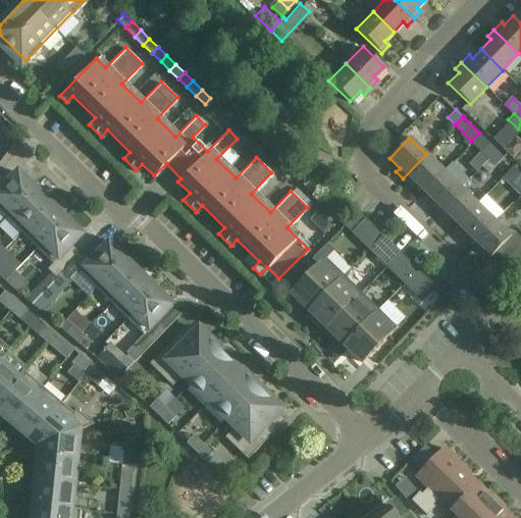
[(474,157),(481,164),(497,149),(489,142),(474,157)]
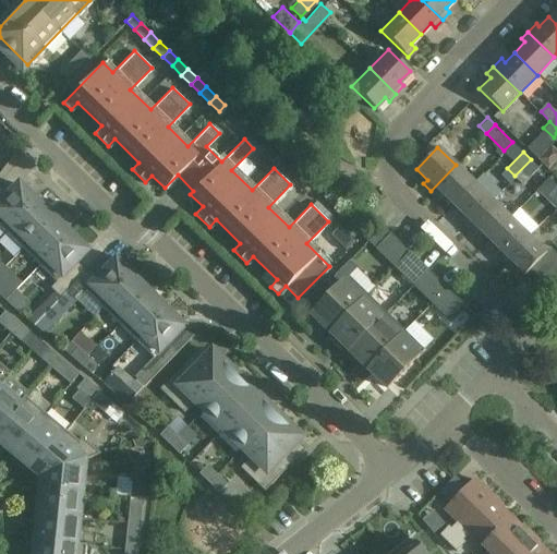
[(536,166),(531,159),(515,176),(521,181),(536,166)]
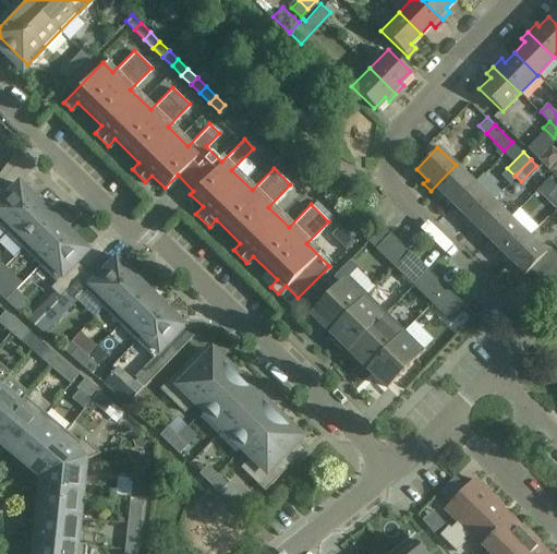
[(472,181),(456,165),(431,191),(438,199),(442,194),(452,204),(483,172),(482,171),(472,181)]
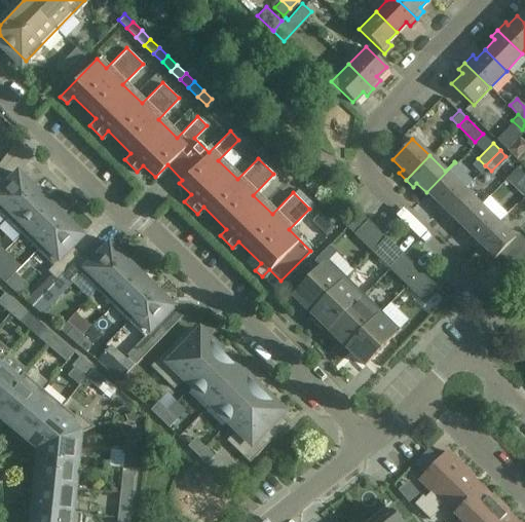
[(455,162),(426,192),(436,201),(433,206),(439,212),(463,188),(462,188),(472,179),(455,162)]
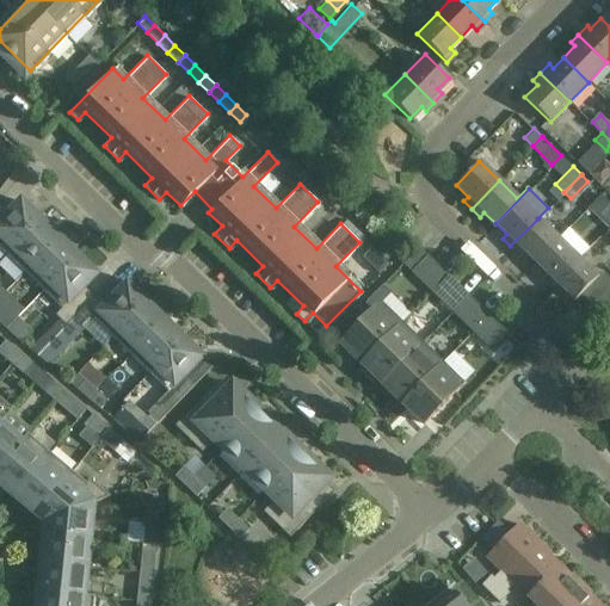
[(0,242),(6,249),(39,215),(20,197),(8,209),(0,201),(0,242)]
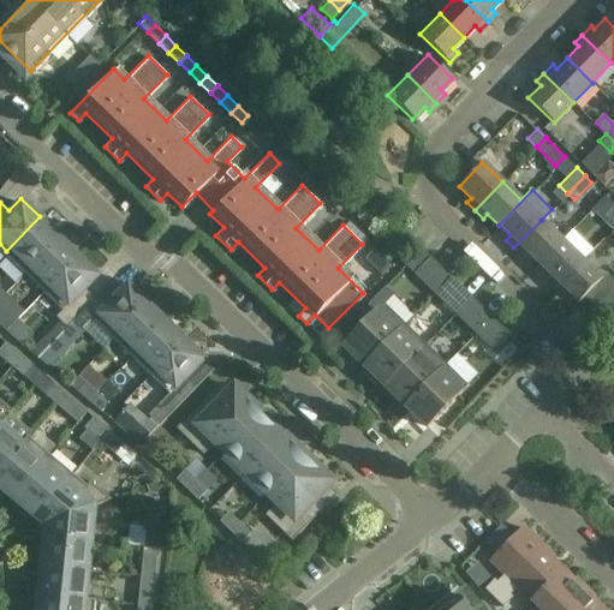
[(613,207),(603,219),(612,227),(613,223),(613,207)]
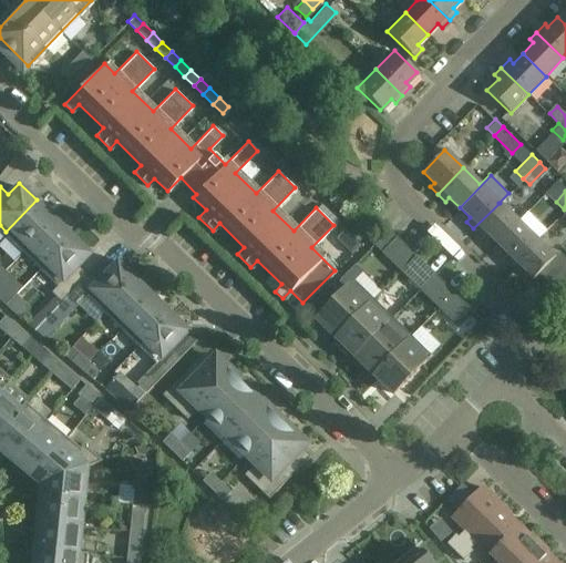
[(37,200),(6,232),(23,248),(54,216),(37,200)]
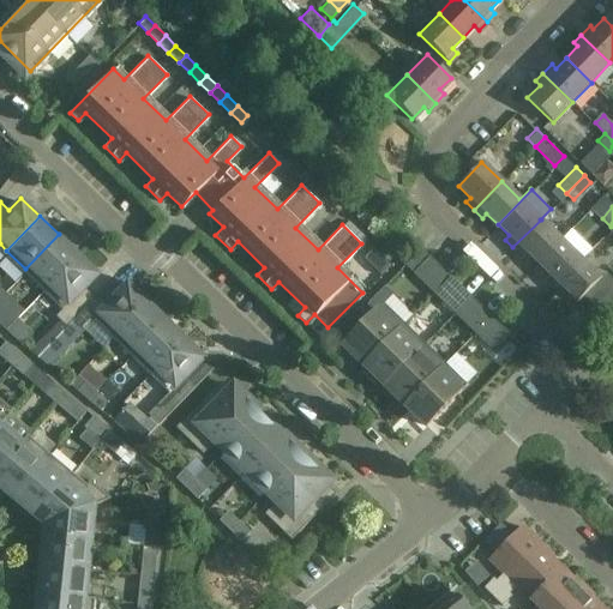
[(541,219),(512,247),(522,257),(526,252),(536,263),(560,239),(541,219)]
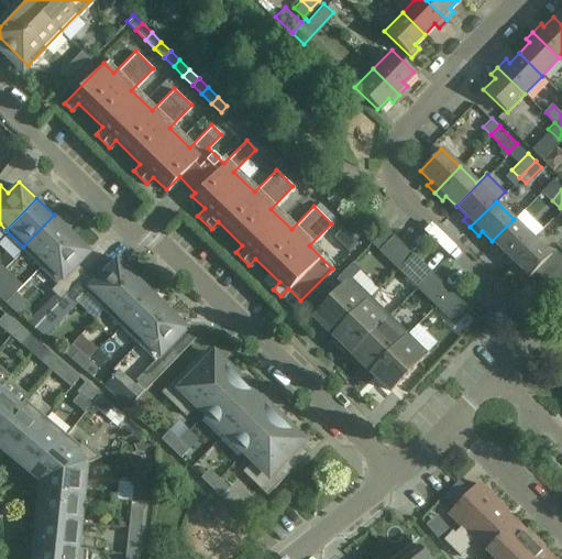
[(40,263),(70,231),(54,215),(23,247),(40,263)]
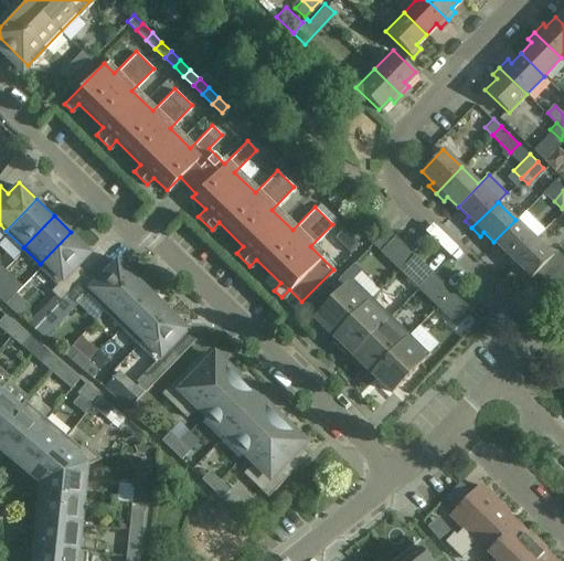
[(515,220),(493,242),(504,252),(501,256),(508,263),(533,237),(515,220)]
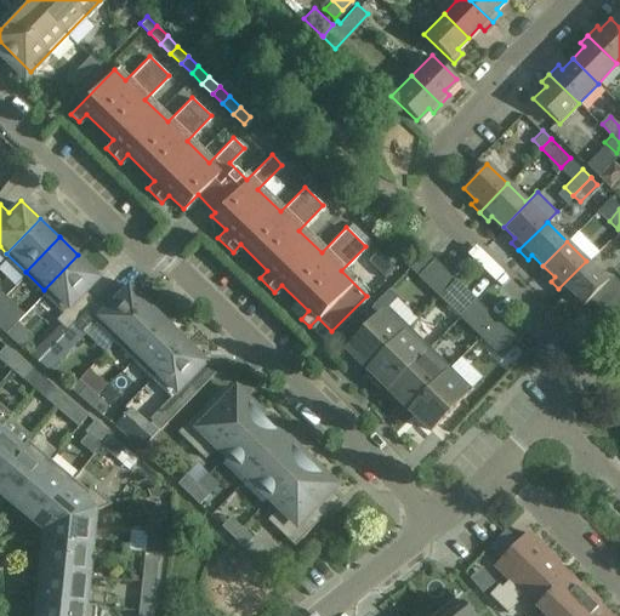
[(78,255),(44,290),(63,308),(56,315),(61,319),(68,326),(74,319),(96,297),(85,287),(97,274),(78,255)]
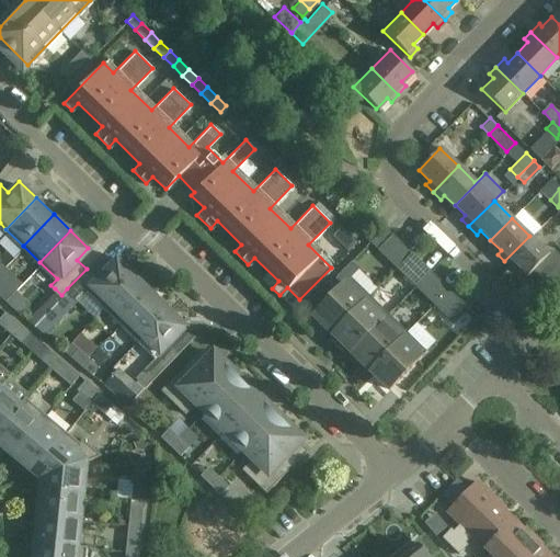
[(392,231),(377,247),(385,254),(400,239),(392,231)]
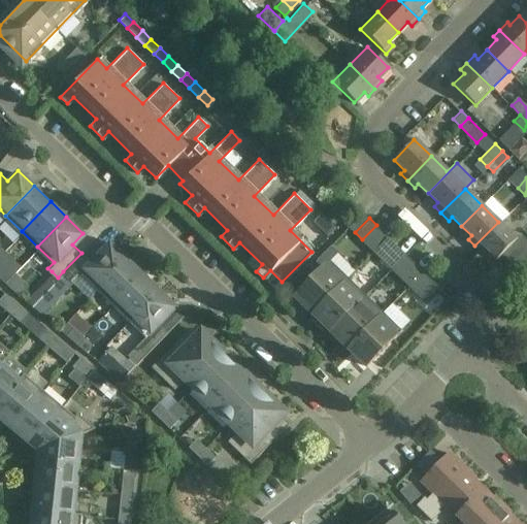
[(498,222),(474,246),(482,253),(485,250),(496,259),(516,238),(498,222)]
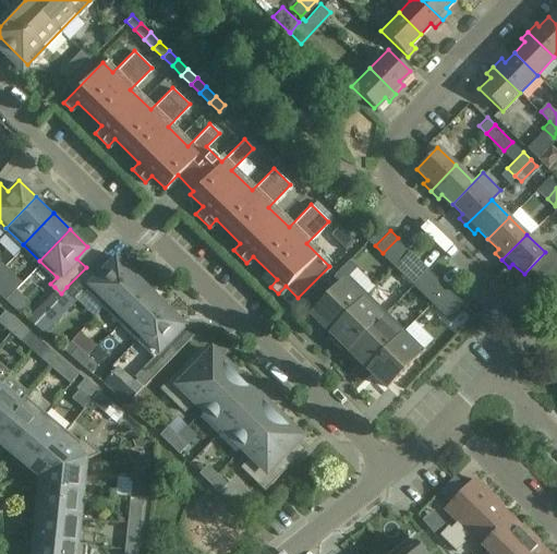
[(409,249),(394,264),(401,272),(416,256),(409,249)]
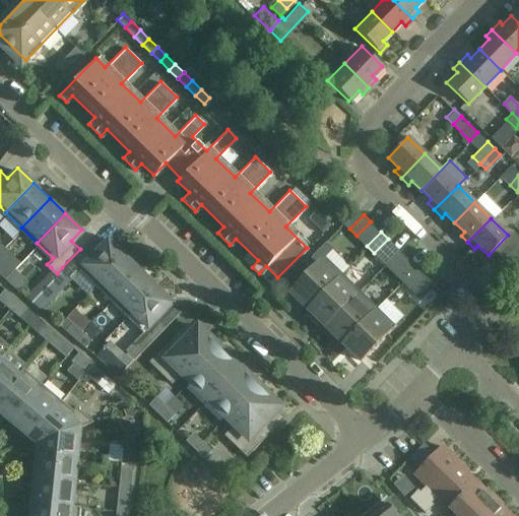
[(62,267),(71,276),(79,267),(95,283),(124,254),(108,238),(88,258),(80,249),(62,267)]
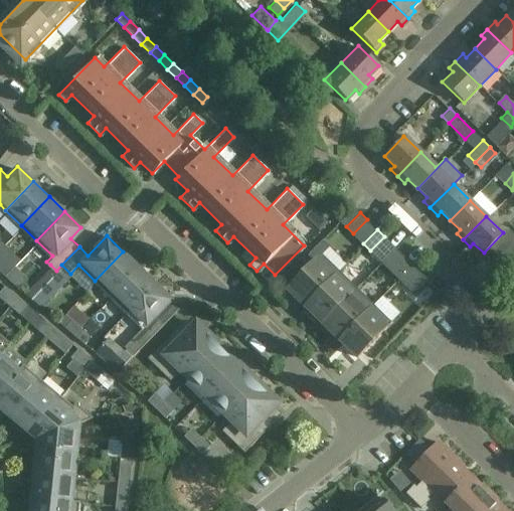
[(301,259),(308,266),(321,251),(328,244),(322,237),(301,259)]
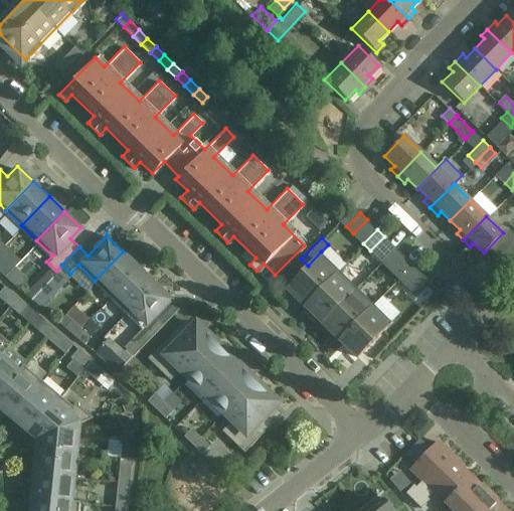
[(394,245),(380,261),(387,268),(401,252),(394,245)]
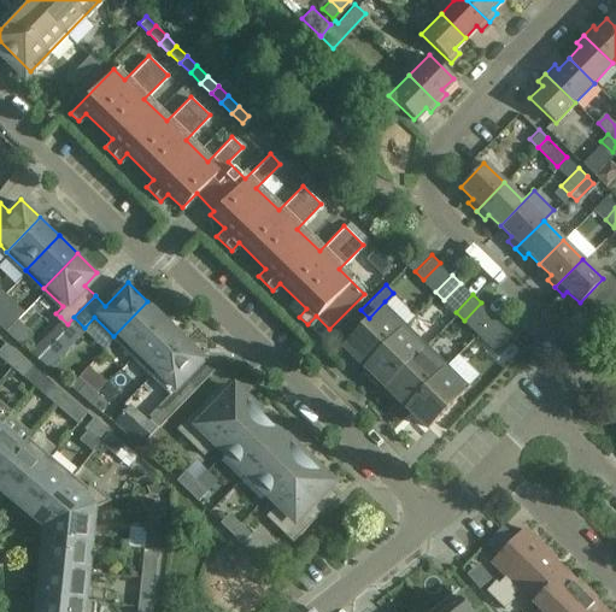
[(165,319),(147,301),(113,336),(133,354),(165,319)]
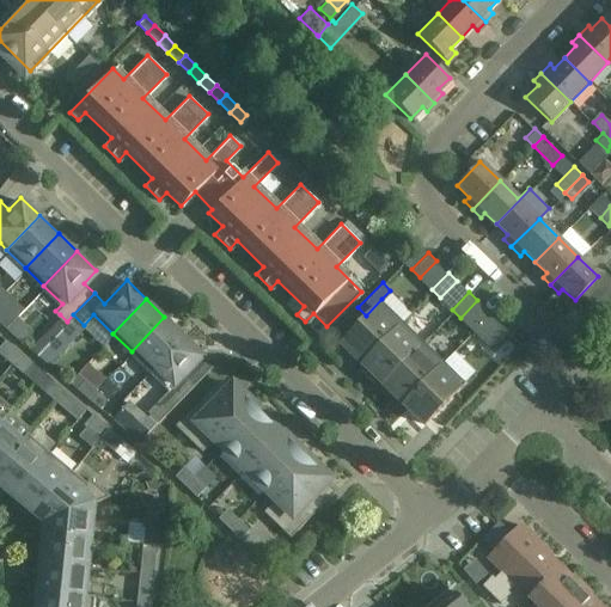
[(362,360),(402,319),(382,299),(366,316),(341,339),(362,360)]
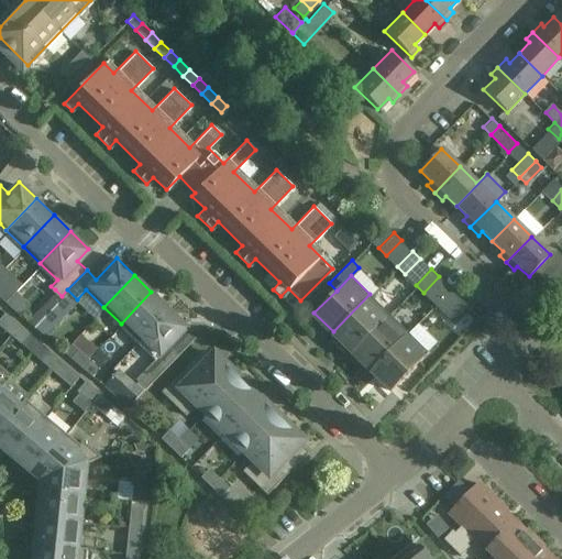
[(450,287),(434,304),(442,310),(458,295),(450,287)]
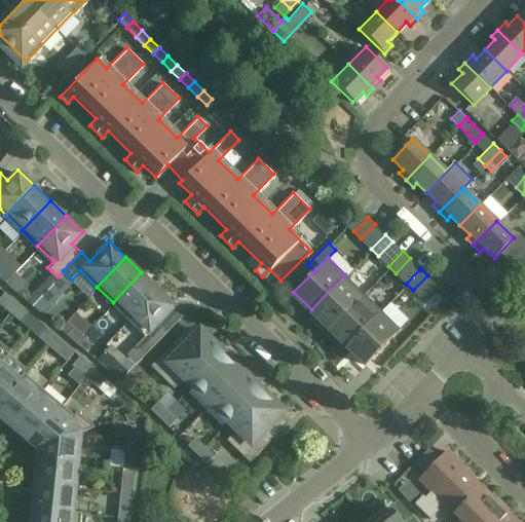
[(41,293),(53,281),(58,276),(51,270),(35,287),(41,293)]
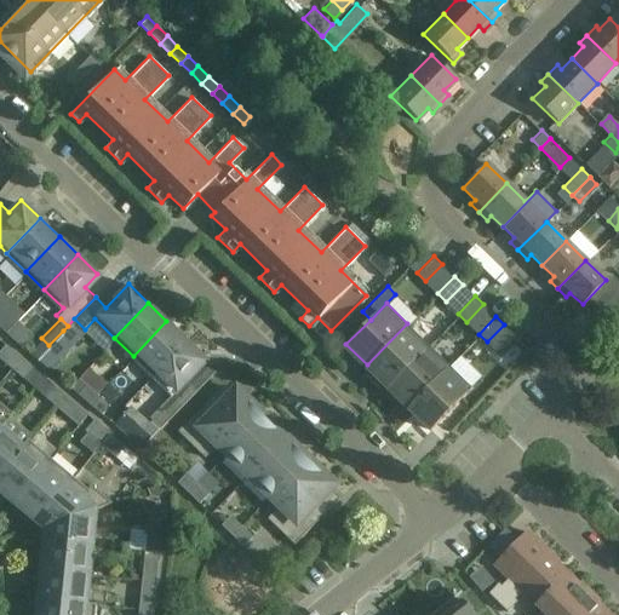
[(63,331),(73,342),(85,329),(74,319),(68,326),(63,331)]
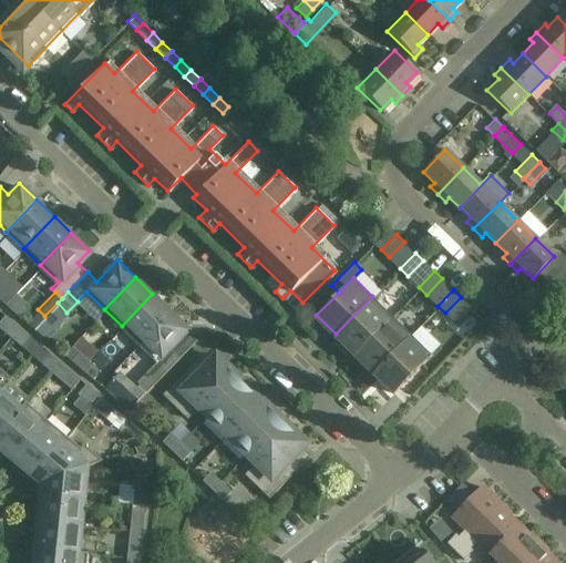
[(152,294),(122,326),(139,343),(170,310),(152,294)]
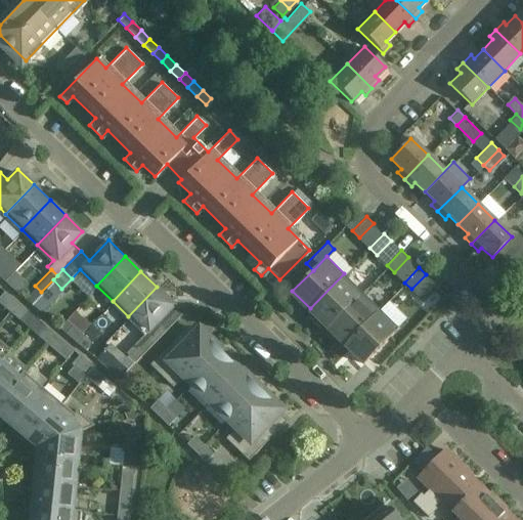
[(362,291),(344,273),(310,308),(311,310),(308,312),(319,323),(321,320),(328,326),(362,291)]
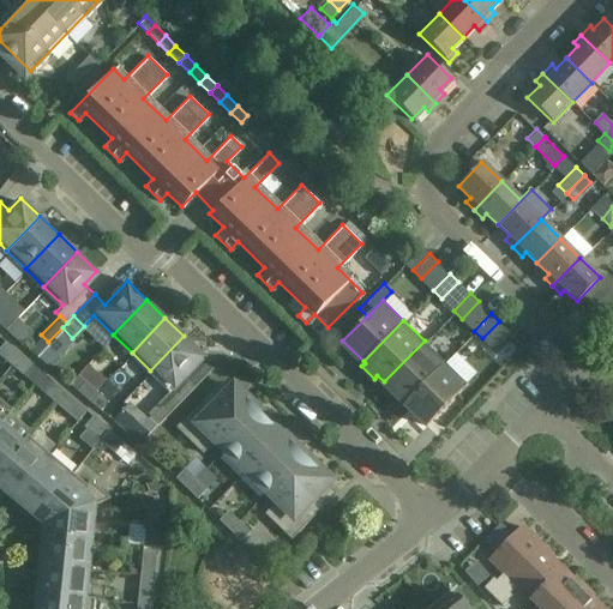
[(184,336),(150,371),(169,389),(148,411),(158,421),(194,384),(184,374),(203,354),(184,336)]
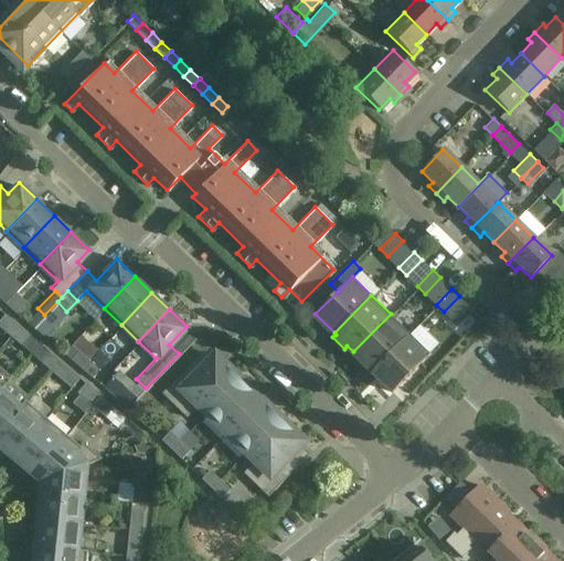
[(0,325),(10,334),(18,324),(4,313),(0,317),(0,325)]
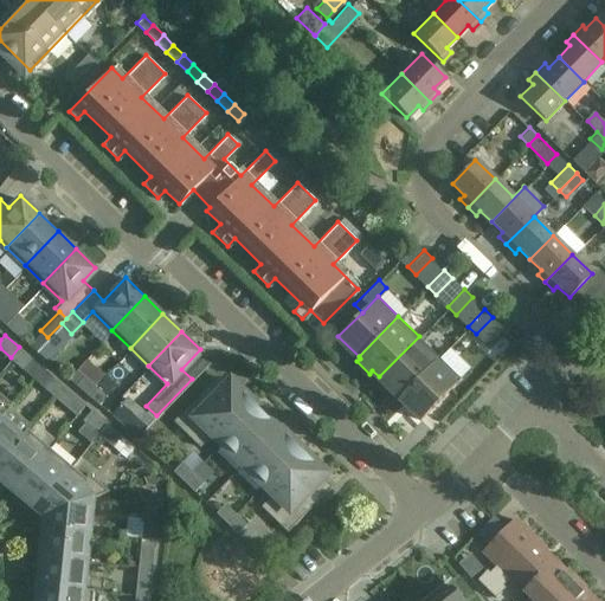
[(379,376),(399,396),(439,356),(419,336),(379,376)]
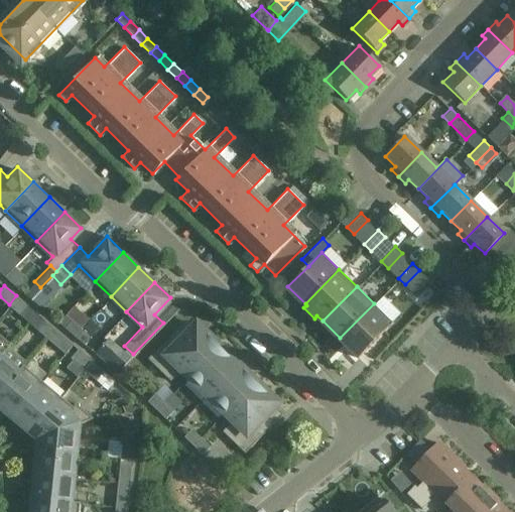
[(16,295),(9,304),(27,321),(34,311),(16,295)]
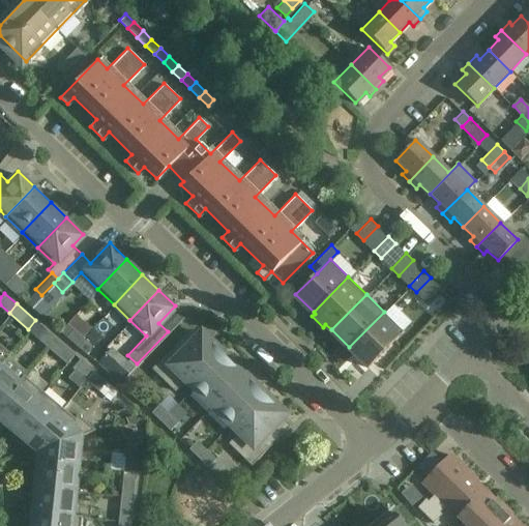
[(402,329),(384,312),(349,347),(368,364),(402,329)]
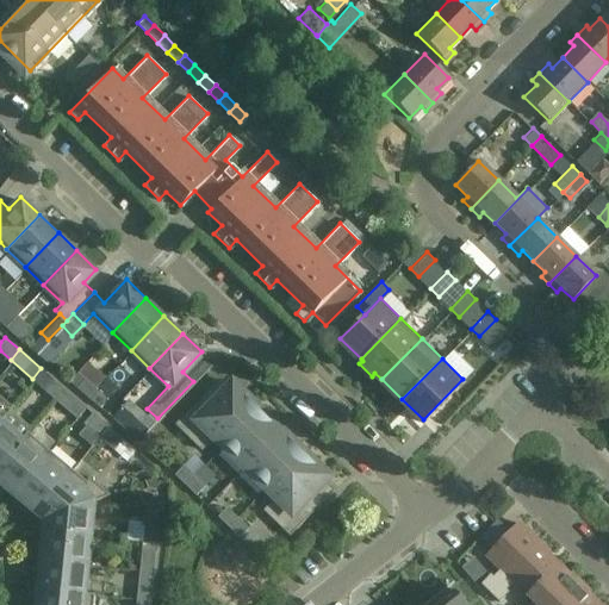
[(63,387),(41,368),(32,379),(54,397),(63,387)]
